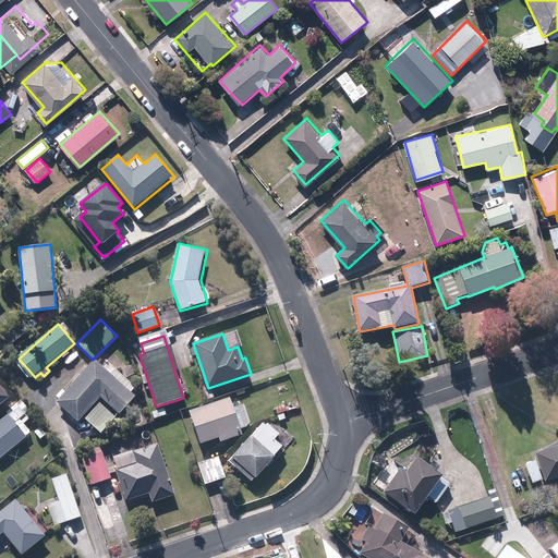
[(58,396),(61,398),(58,401),(80,421),(84,415),(104,433),(136,396),(96,359),(65,392),(62,390),(58,396)]
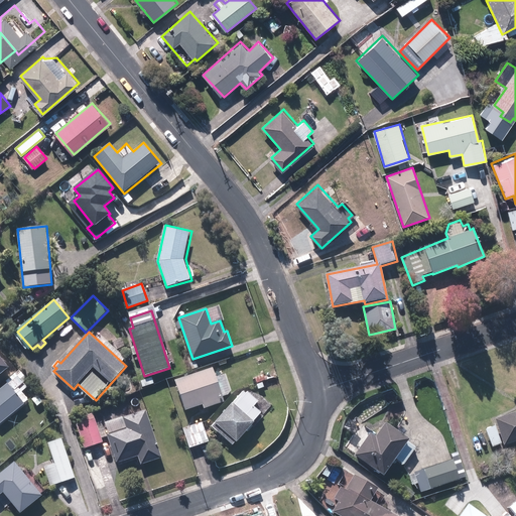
[(0,374),(9,367),(0,356),(0,374)]
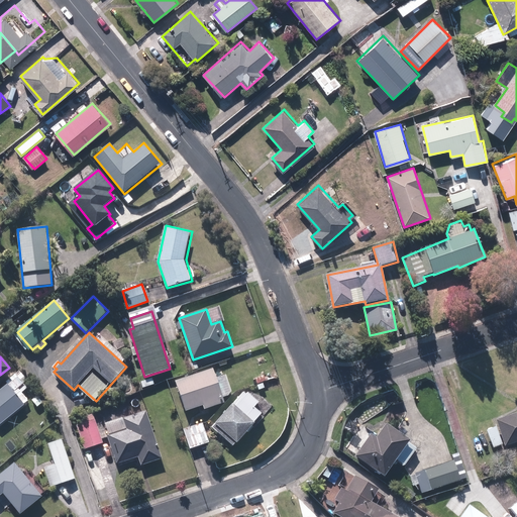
[(205,409),(225,402),(213,369),(176,382),(185,410),(203,404),(205,409)]
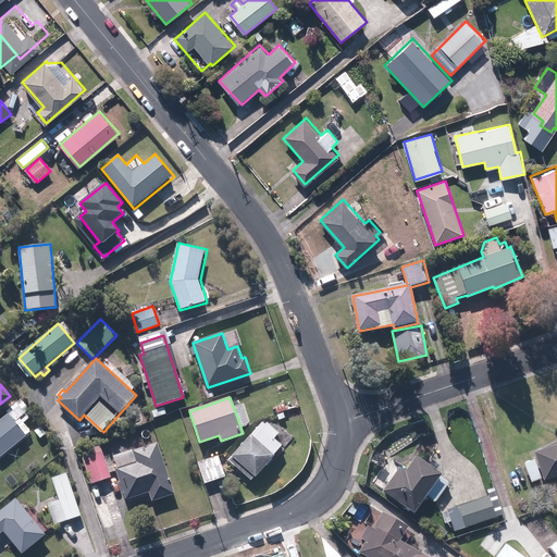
[(3,412),(0,415),(0,456),(1,458),(29,434),(22,424),(29,418),(20,406),(8,417),(3,412)]
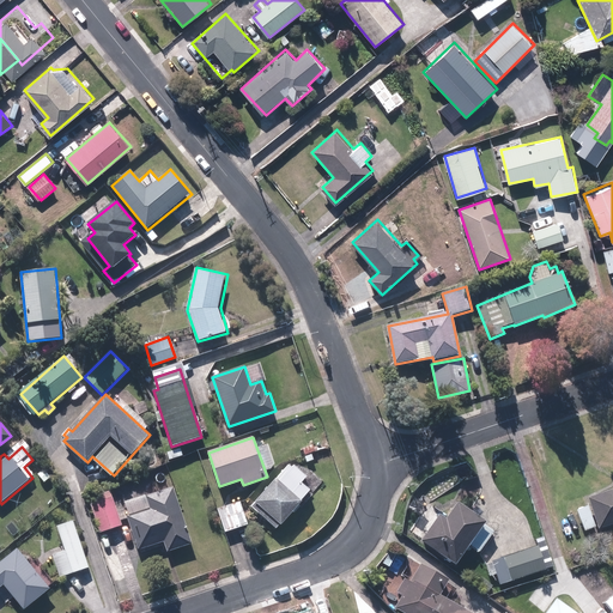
[(316,485),(292,463),(256,502),(279,525),(316,485)]
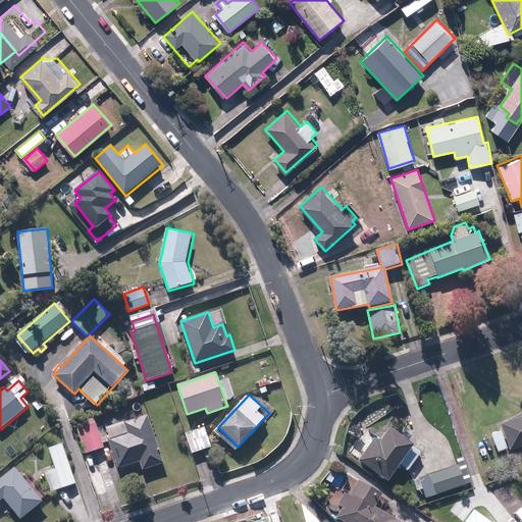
[(109,439),(119,467),(140,460),(144,470),(165,462),(148,414),(124,422),(127,433),(109,439)]
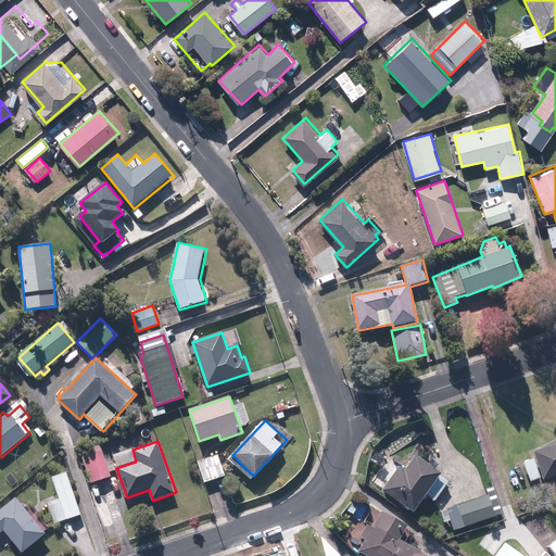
[(534,456),(521,460),(530,483),(555,474),(555,442),(532,451),(534,456)]
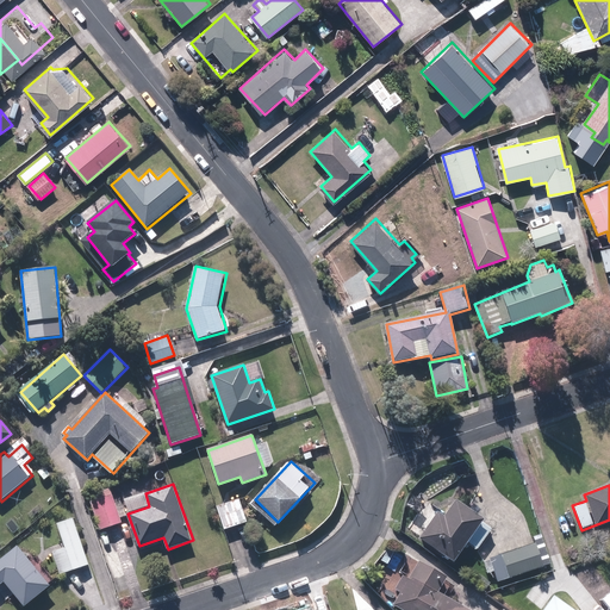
[(122,522),(111,492),(89,499),(100,530),(122,522)]
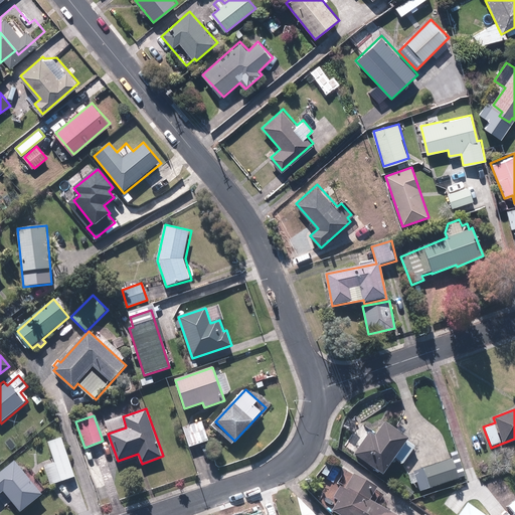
[(201,421),(183,427),(190,447),(207,441),(201,421)]
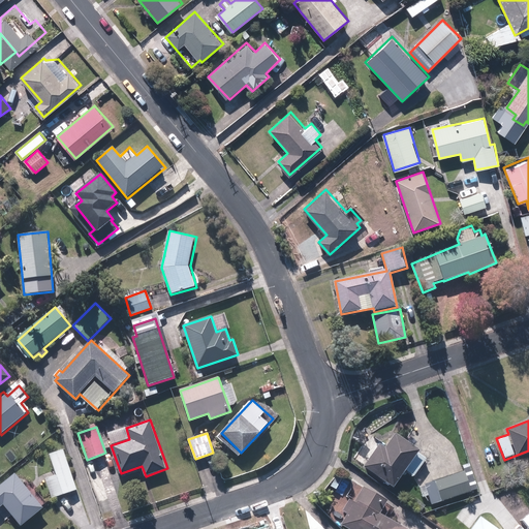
[(393,486),(404,468),(414,475),(426,458),(416,450),(418,448),(397,434),(389,446),(379,440),(363,466),(393,486)]
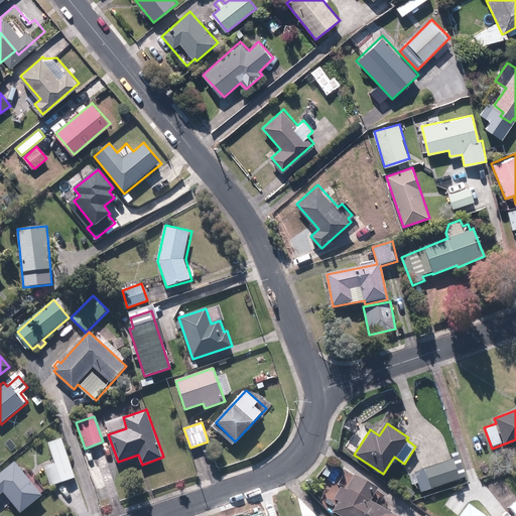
[(54,464),(44,467),(49,485),(74,477),(61,437),(48,442),(54,464)]
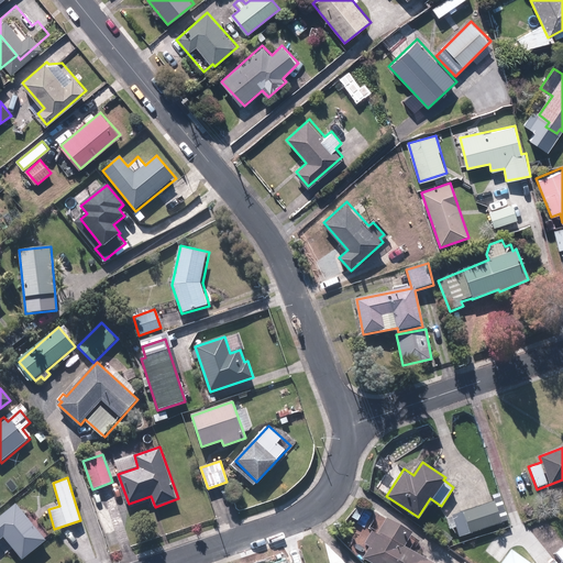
[(500,521),(495,501),(453,515),(460,534),(500,521)]
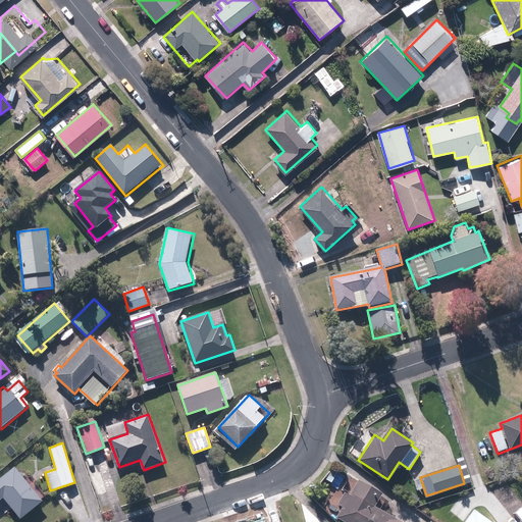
[(0,478),(0,502),(5,498),(22,518),(44,500),(15,466),(0,478)]
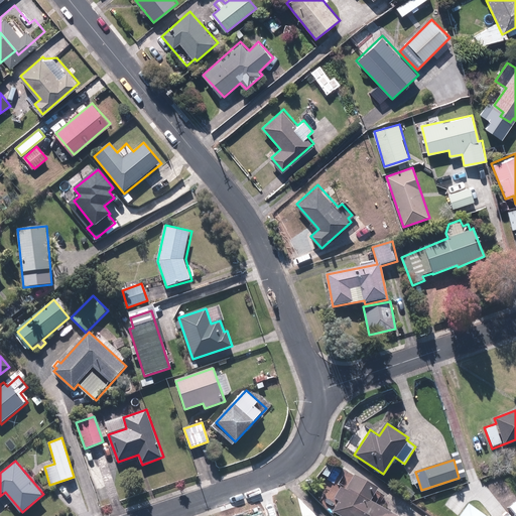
[(354,475),(346,488),(341,486),(334,498),(339,501),(334,510),(343,515),(398,515),(370,499),(377,488),(354,475)]
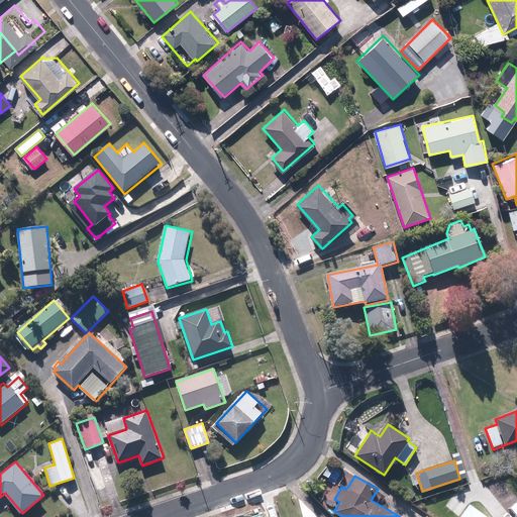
[(516,516),(516,499),(508,507),(516,516)]
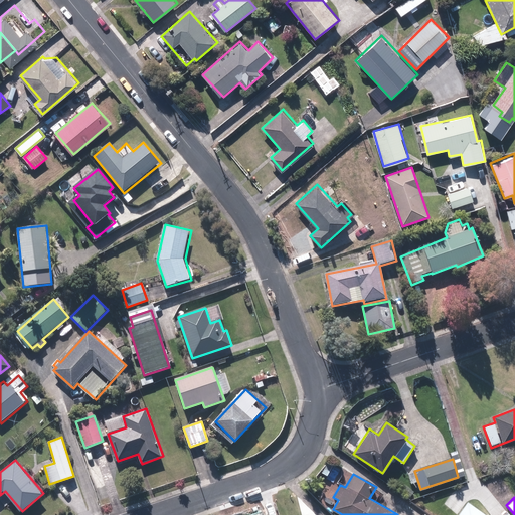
[(478,514),(466,506),(459,514),(478,514)]
